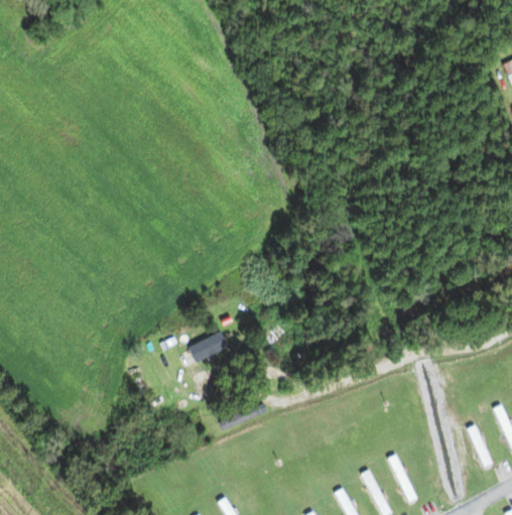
[(225,340),(232,355),(247,347),(240,332),(225,340)]
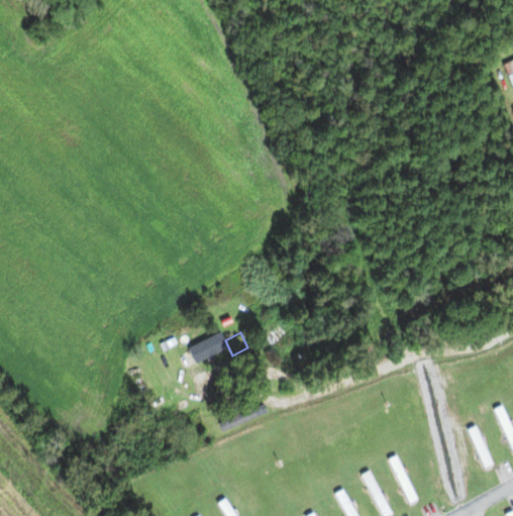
[(192,384),(171,341),(164,344),(185,388),(192,384)]
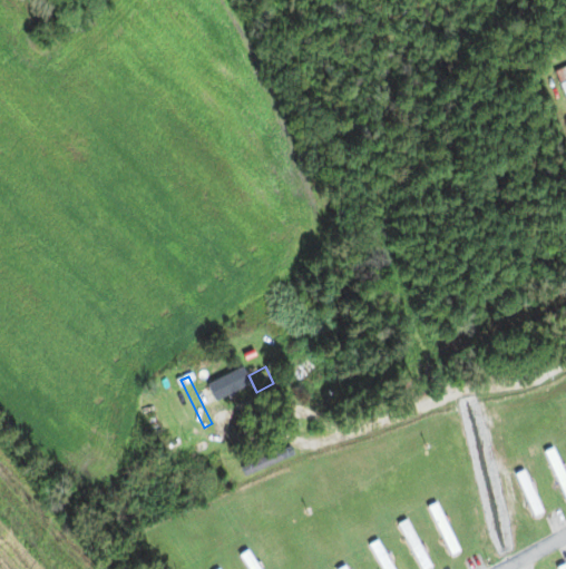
[(545,450),(565,493),(565,469),(555,445),(545,450)]
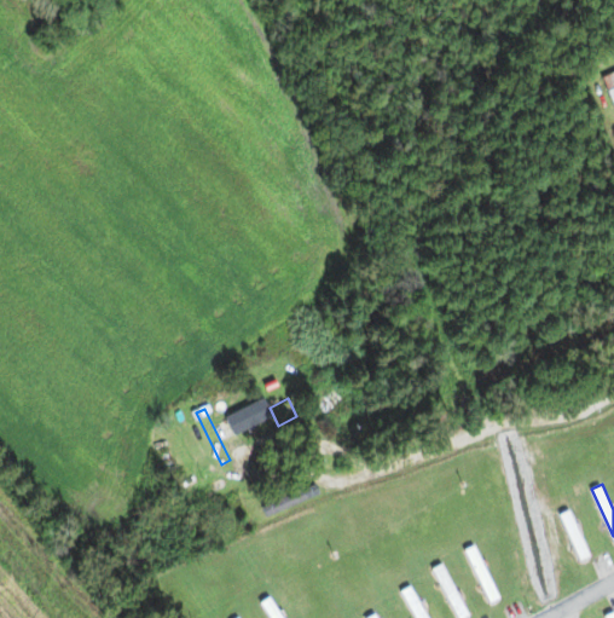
[(591,556),(571,508),(560,513),(581,561),(591,556)]
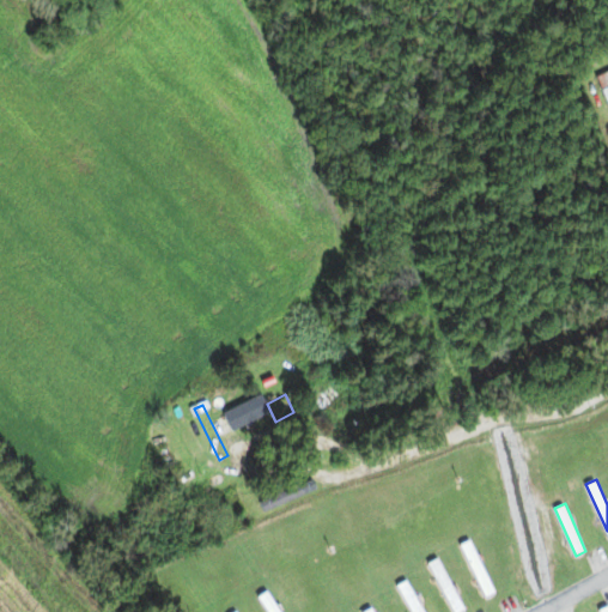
[(461,544),(486,597),(496,592),(470,539),(461,544)]
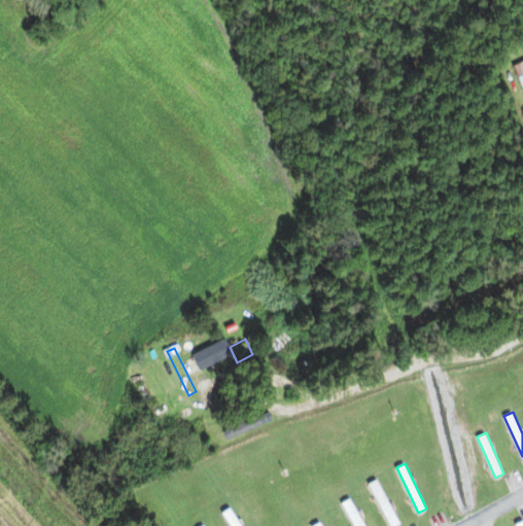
[(365,525),(348,498),(341,502),(356,525),(365,525)]
